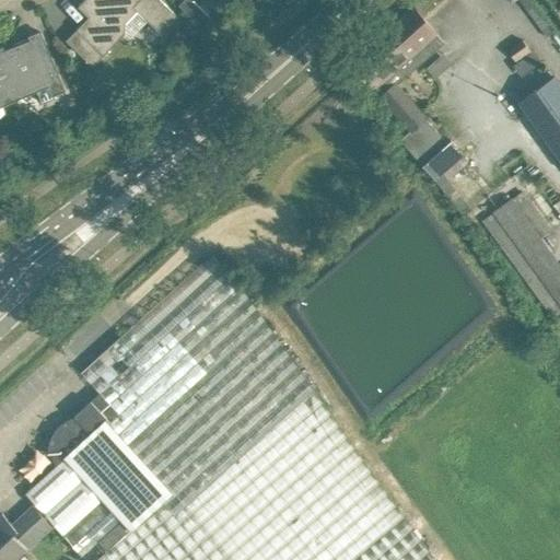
[(83,0),(78,7),(89,16),(77,28),(93,45),(82,56),(93,66),(116,42),(115,41),(124,32),(123,24),(119,21),(132,7),(161,34),(171,34),(183,21),(161,0),(83,0)]
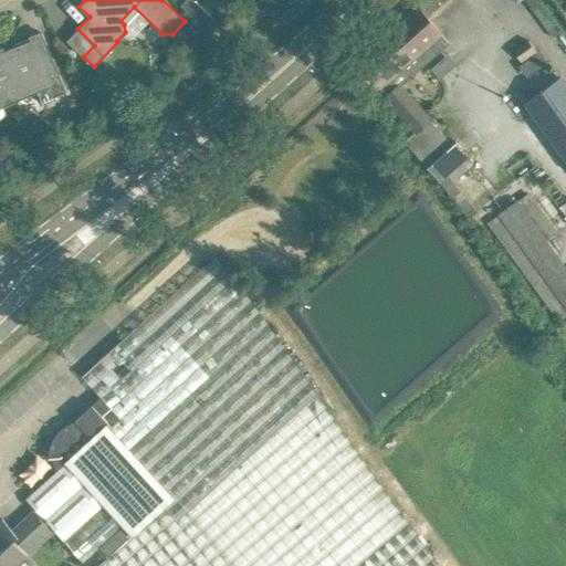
[(418,7),(355,63),(370,80),(376,86),(379,84),(387,93),(384,96),(413,132),(405,139),(439,180),(469,157),(456,140),(452,144),(430,119),(431,118),(400,83),(399,82),(396,84),(388,76),(416,52),(425,62),(449,41),(433,23),(429,18),(418,7)]
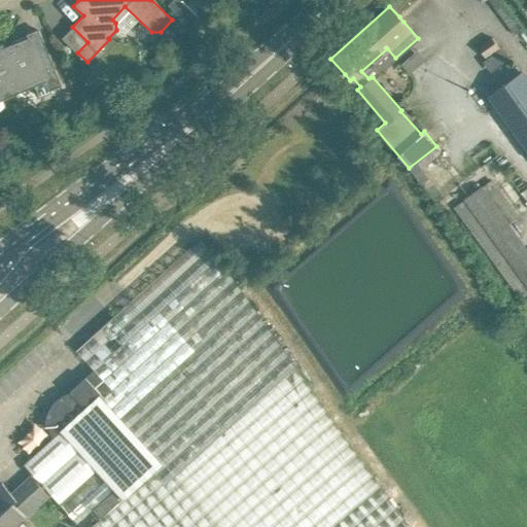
[(0,100),(45,81),(48,91),(62,85),(46,47),(34,53),(28,37),(26,38),(25,36),(13,41),(13,43),(6,46),(0,48),(0,100)]
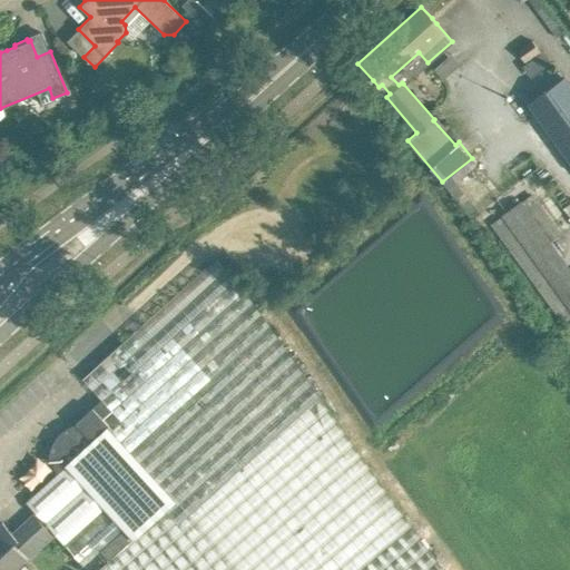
[(531,39),(520,47),(529,59),(540,51),(531,39)]
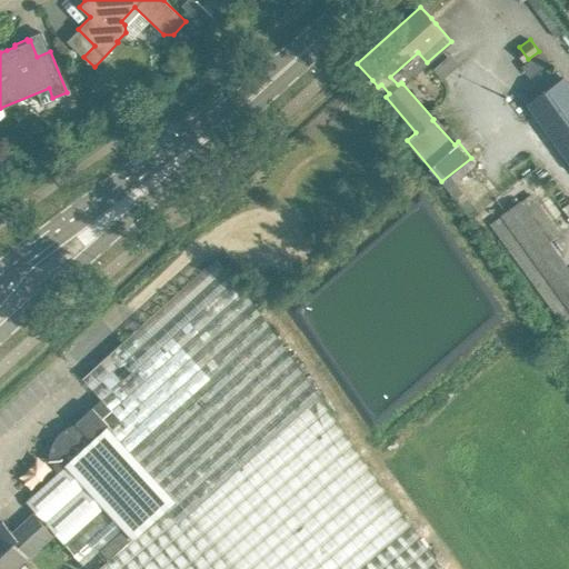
[(568,82),(563,76),(526,103),(568,162),(568,82)]
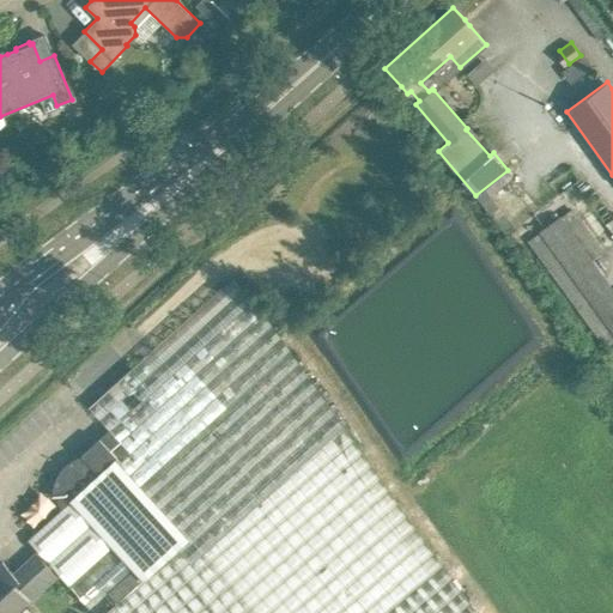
[(96,133),(91,119),(74,123),(80,139),(96,133)]
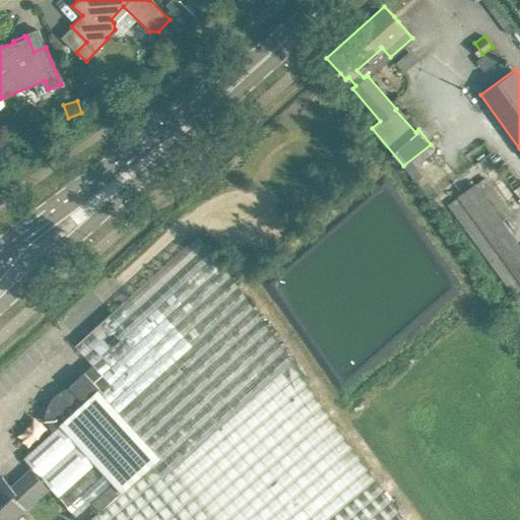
[(519,241),(504,218),(512,212),(486,177),(477,183),(476,181),(458,193),(460,195),(447,205),(519,304),(519,241)]
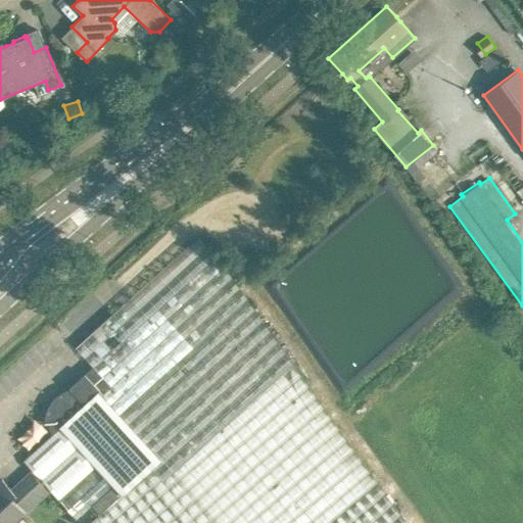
[(53,433),(24,460),(78,519),(92,506),(100,514),(89,522),(410,522),(217,255),(93,366),(94,367),(86,374),(85,374),(69,388),(70,389),(69,390),(67,391),(64,392),(61,394),(59,395),(57,397),(53,401),(51,406),(49,411),(48,416),(47,422),(46,422),(45,422),(45,423),(48,423),(48,425),(49,427),(50,429),(51,431),(53,433)]
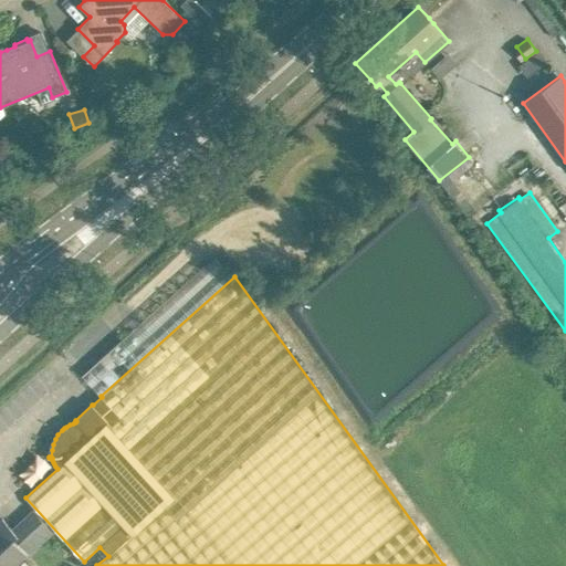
[(12,565),(27,553),(29,555),(53,532),(34,510),(12,530),(2,519),(0,520),(0,565),(12,565)]
